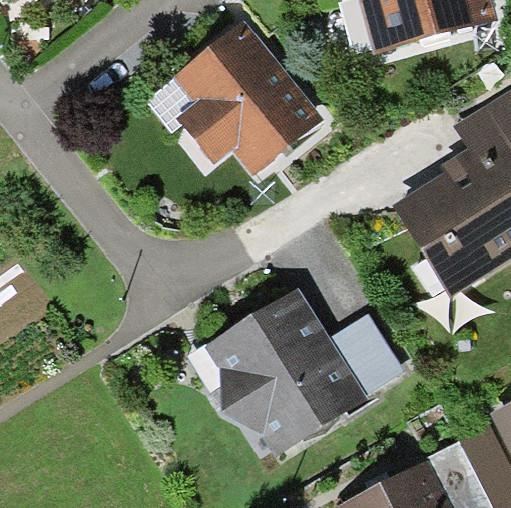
[(357,0),(372,53),(497,19),(491,0),(357,0)]
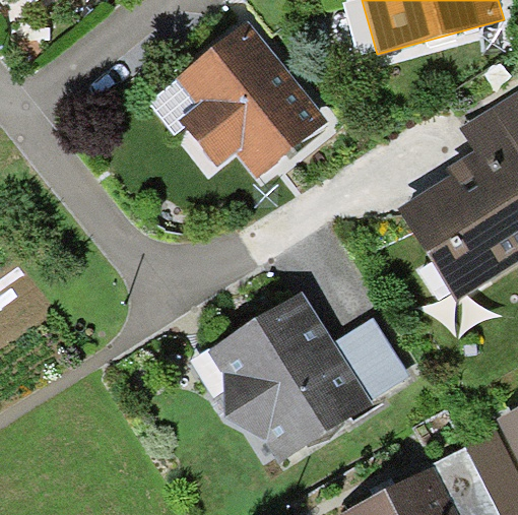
[(281,62),(248,19),(175,77),(196,104),(179,117),(216,166),(236,150),(255,176),(327,119),(281,62)]
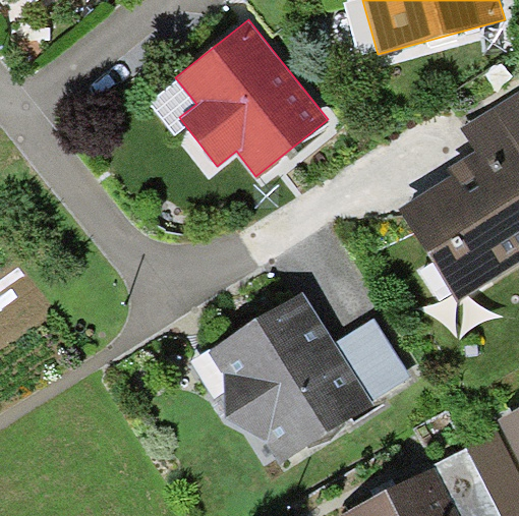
[(484,165),(518,144),(518,89),(460,126),(475,150),(484,165)]
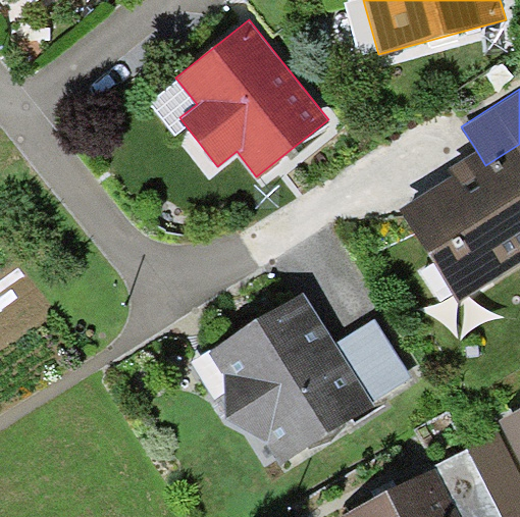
[(455,174),(400,209),(458,300),(519,260),(519,144),(485,165),(476,150),(462,159),(450,167),(455,174)]
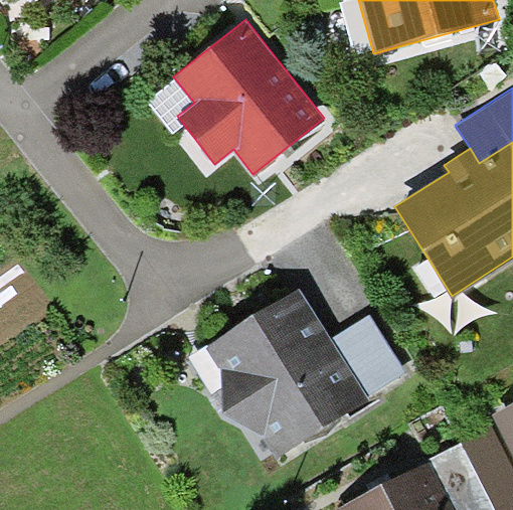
[(298,288),(206,346),(220,368),(222,414),(261,432),(277,457),(368,398),(365,393),(329,337),(298,288)]
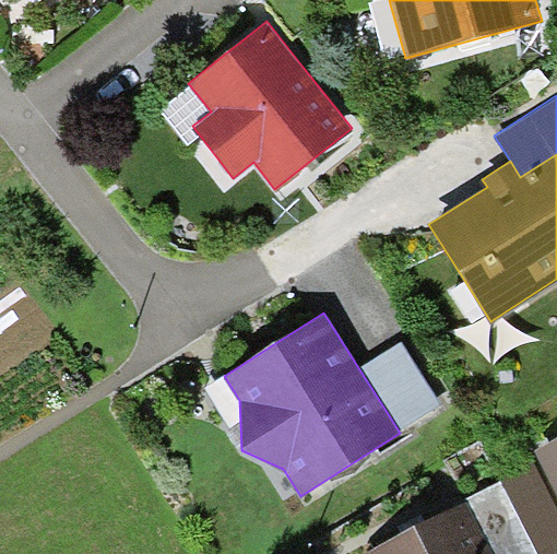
[(398,341),(357,366),(396,427),(439,402),(398,341)]
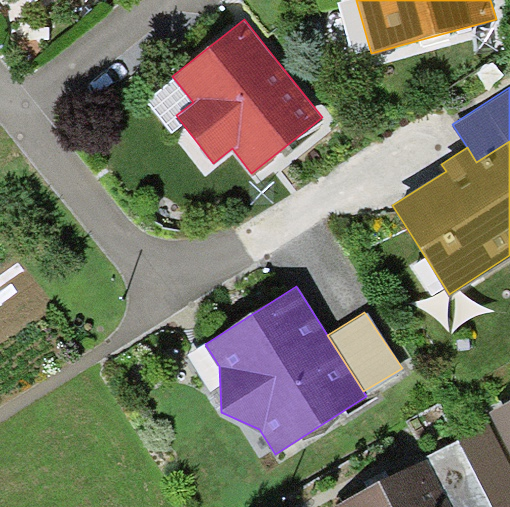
[(509,399),(486,412),(488,417),(509,457),(509,399)]
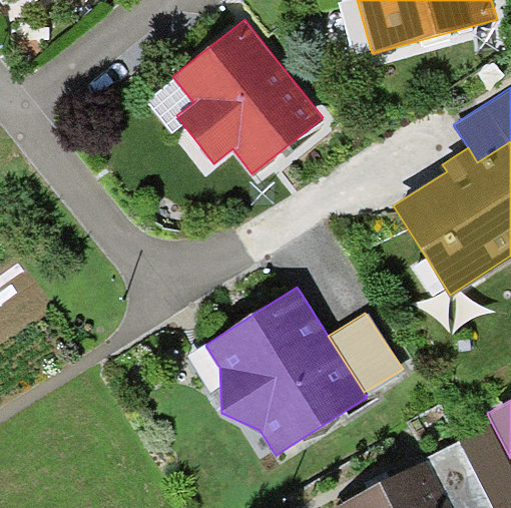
[(455,436),(457,438),(494,507),(509,507),(510,507),(510,458),(489,418),(455,436)]
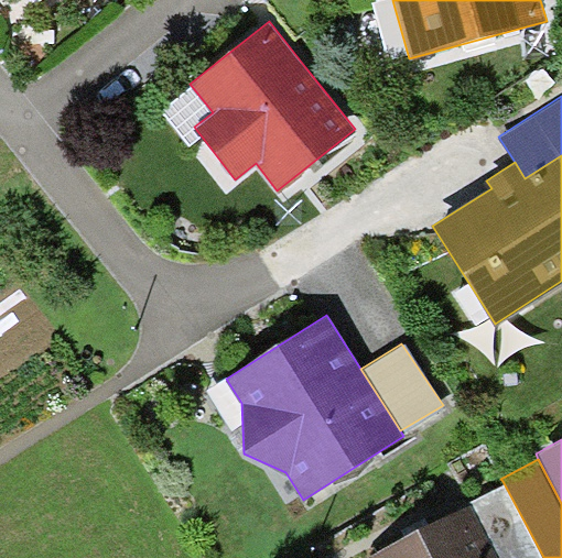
[(464,501),(466,505),(493,557),(543,557),(503,481),(464,501)]
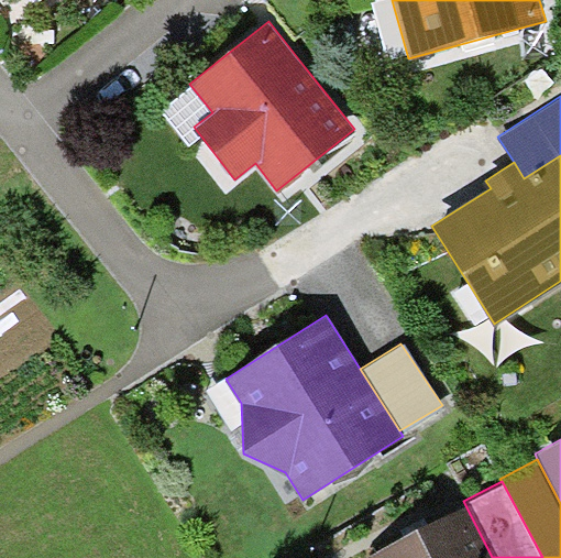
[(492,557),(465,505),(414,532),(364,557),(492,557)]
